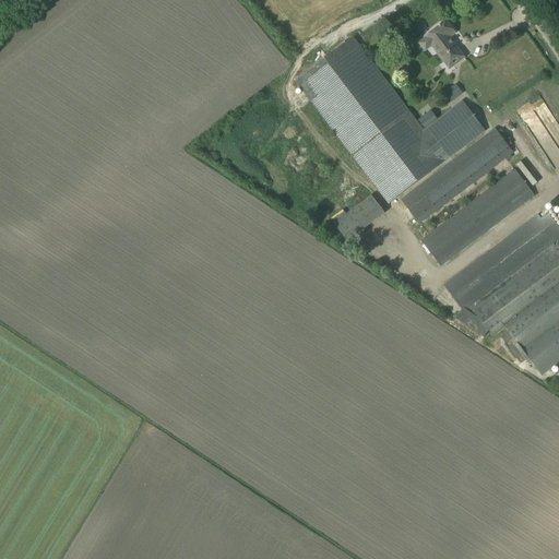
[(449,37),(454,33),(447,22),(418,43),(425,54),(431,48),(448,70),(464,58),(449,37)]
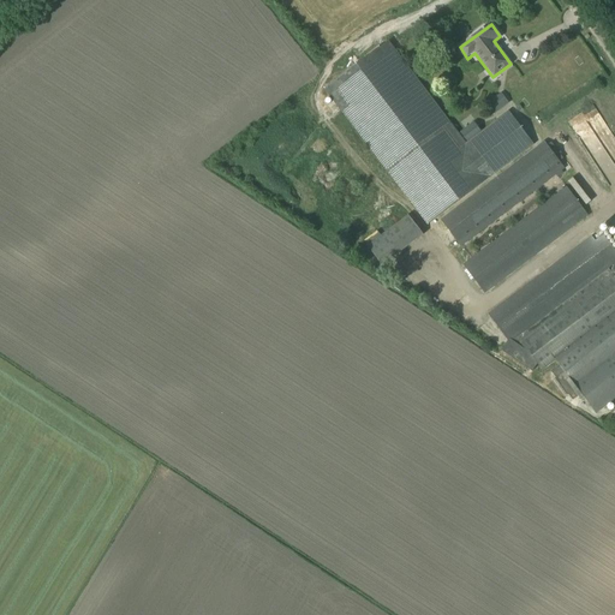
[(466,143),(388,40),(323,89),(427,226),(533,145),(508,112),(481,132),(472,138),(467,142),(466,143)]
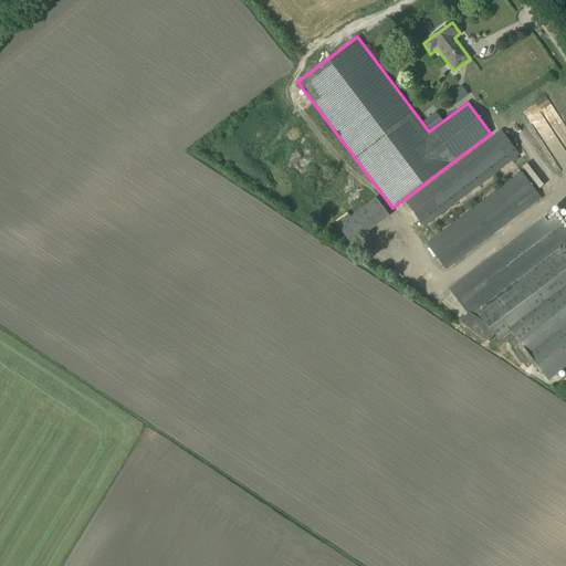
[(448,95),(456,105),(468,95),(461,86),(448,95)]
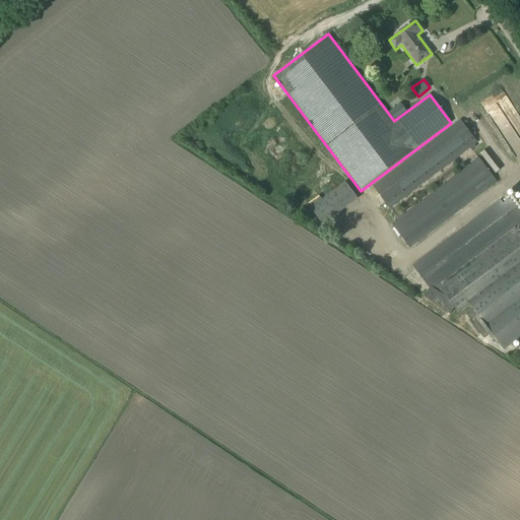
[(504,88),(482,100),(499,129),(519,118),(504,88)]
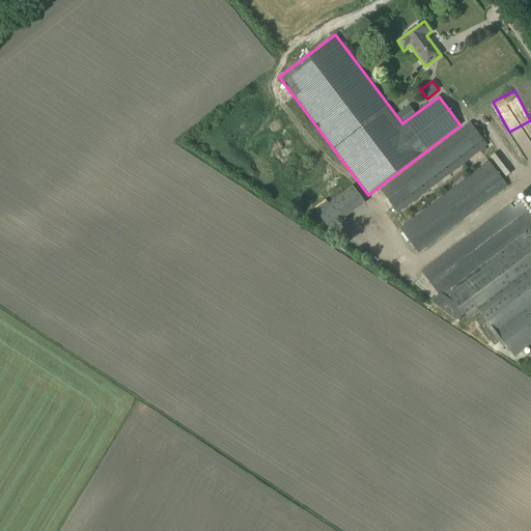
[(409,106),(397,115),(403,122),(408,119),(415,114),(409,106)]
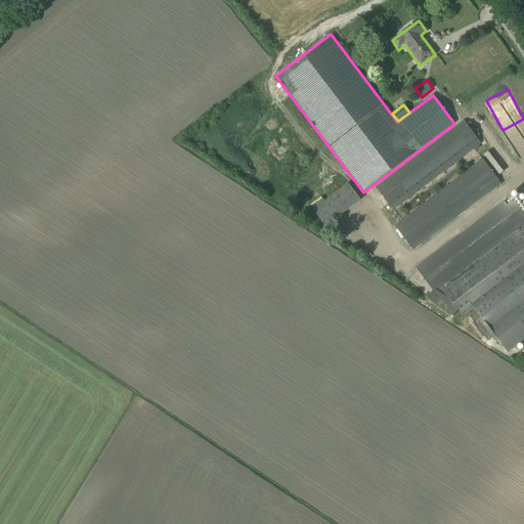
[(464,121),(454,128),(376,187),(392,211),(481,144),(464,121)]
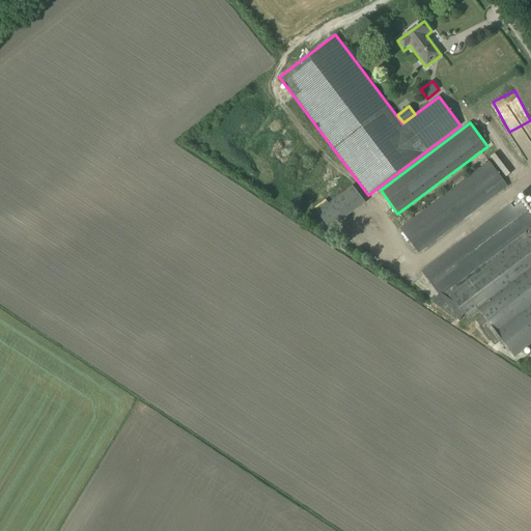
[(399,229),(418,253),(507,186),(488,162),(399,229)]
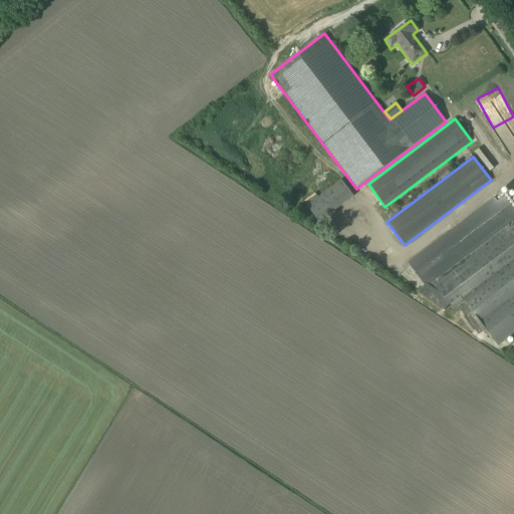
[(307,205),(319,222),(354,197),(341,180),(307,205)]
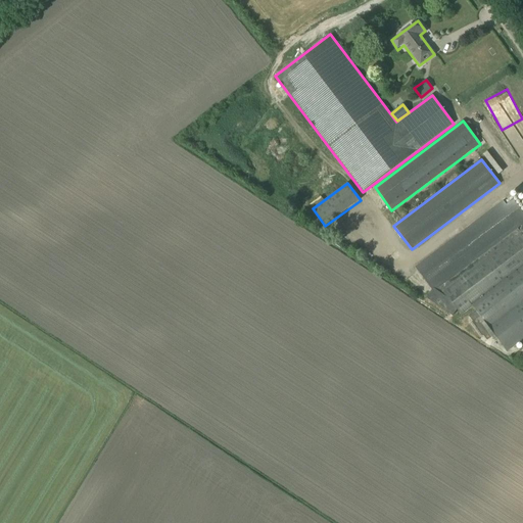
[(440,286),(517,228),(522,224),(522,214),(513,200),(506,205),(503,201),(416,268),(431,290),(433,292),(435,289),(440,286)]
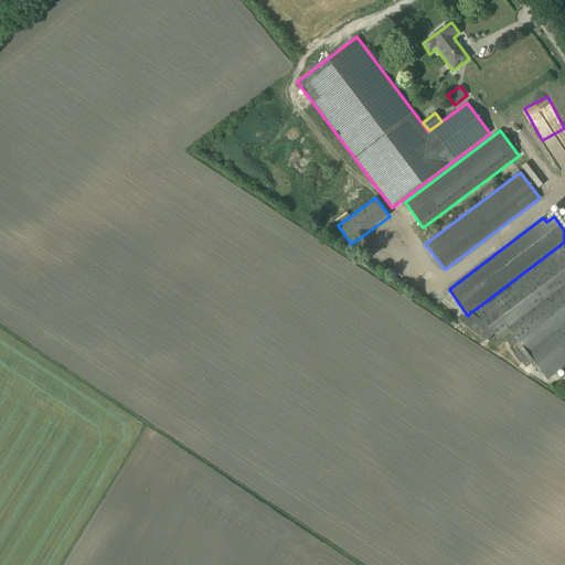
[(480,315),(486,323),(487,324),(490,329),(488,331),(483,338),(489,341),(493,334),(498,340),(510,331),(514,337),(522,348),(536,366),(547,380),(564,365),(564,254),(563,252),(480,315)]
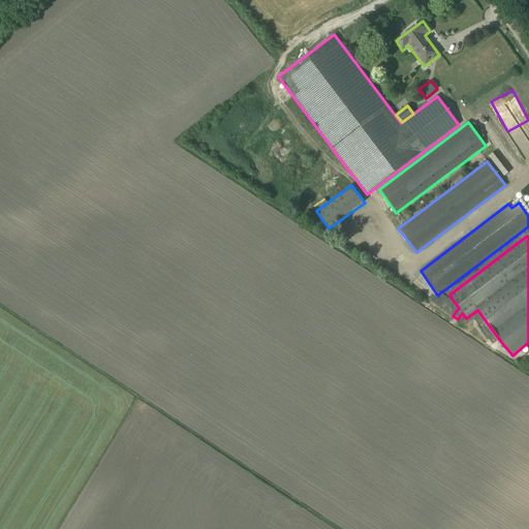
[(452,315),(457,310),(459,308),(456,304),(455,303),(440,292),(438,296),(436,293),(430,303),(452,317),(453,316),(452,315)]
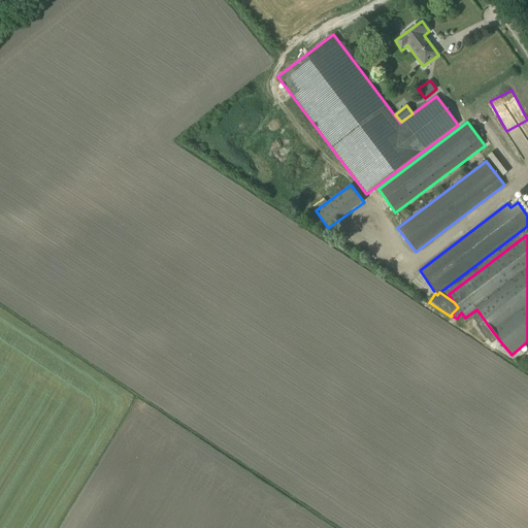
[(498,344),(501,342),(488,325),(481,315),(473,320),(476,324),(475,325),(487,340),(488,339),(492,343),(496,340),(498,344)]
